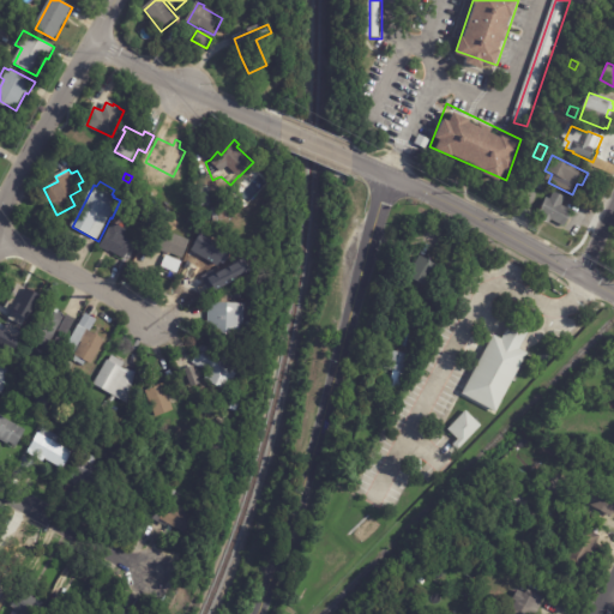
[(119,181),(125,185),(119,197),(113,193),(119,181)]
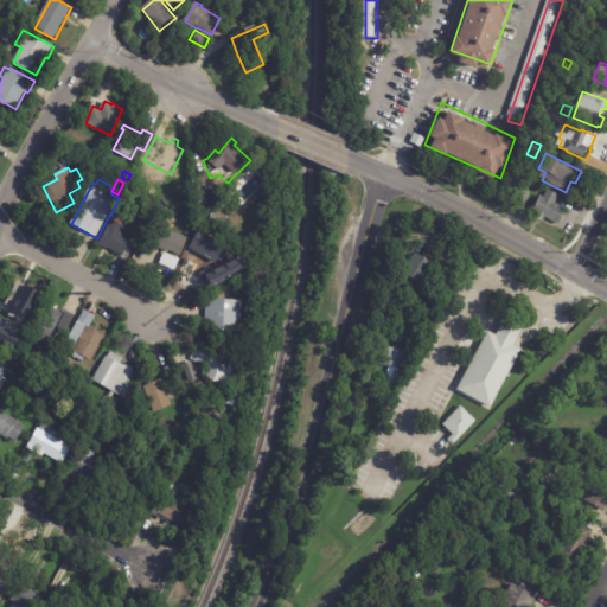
[(544,186),(542,192),(534,189),(537,181),(544,186)]
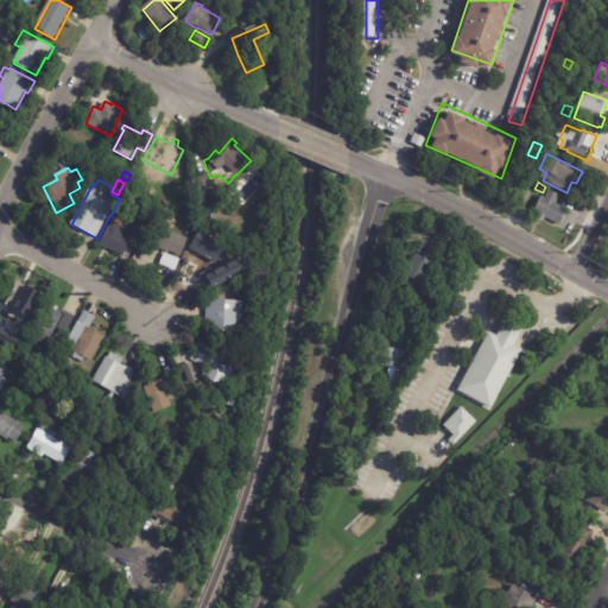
[(558,206),(568,210),(558,226),(545,219),(544,222),(537,219),(539,215),(533,213),(542,197),(545,198),(549,191),(559,197),(555,203),(558,206)]
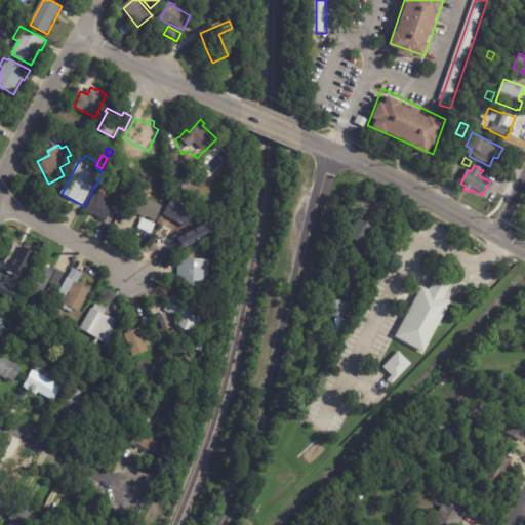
[(116,171),(118,166),(126,170),(123,175),(116,171)]
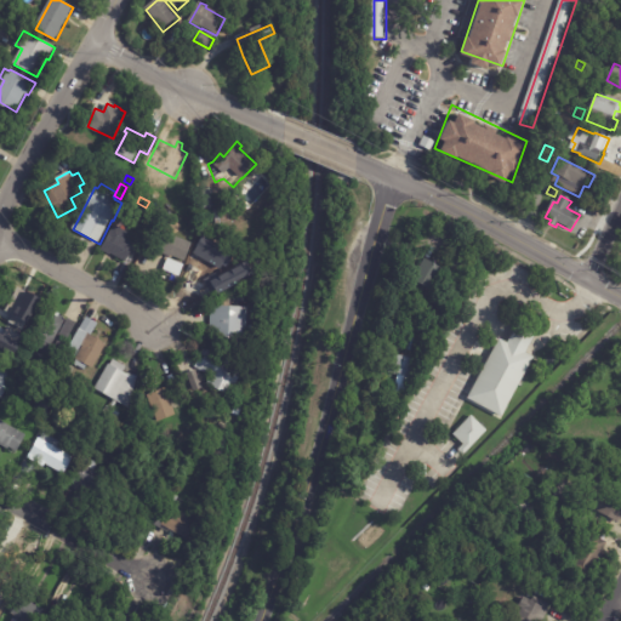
[(141,220),(151,201),(164,209),(154,227),(141,220)]
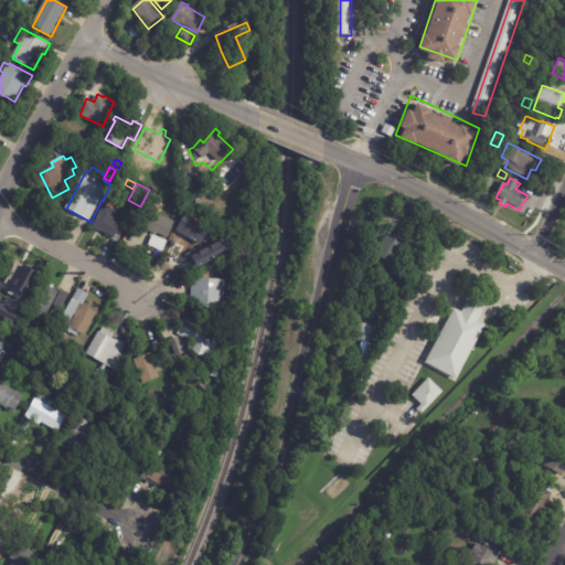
[(195,191),(209,189),(211,202),(198,204),(195,191)]
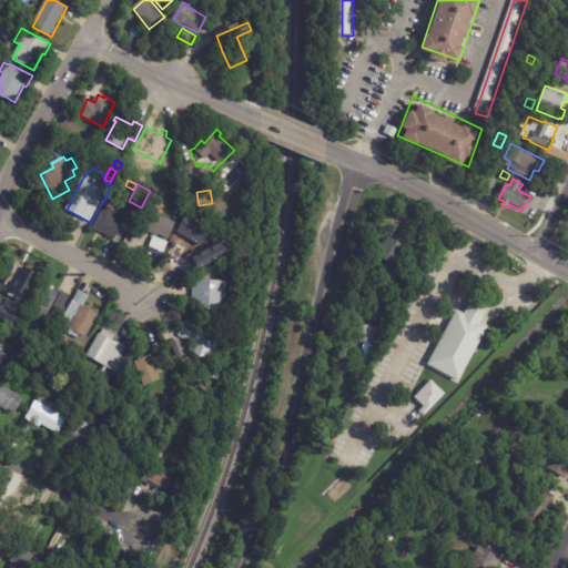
[(233,190),(233,198),(220,199),(220,190),(233,190)]
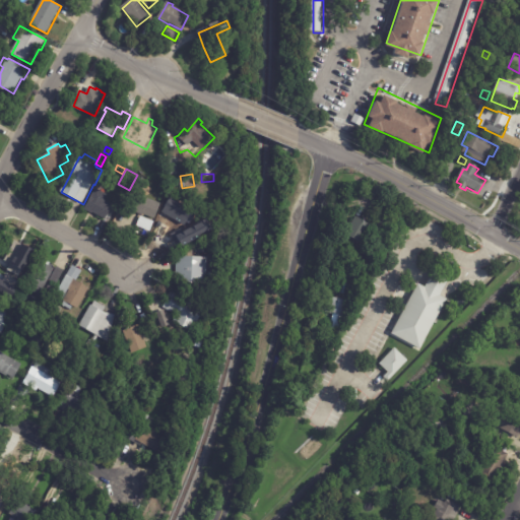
[(113,206),(106,219),(93,212),(92,214),(84,209),(95,188),(109,194),(106,200),(114,205),(113,206)]
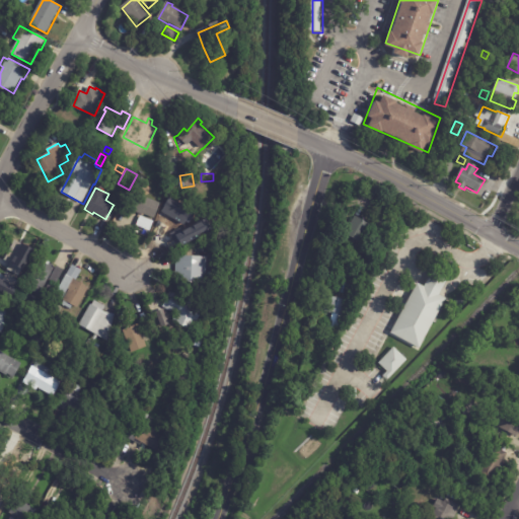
[(162,203),(156,218),(146,214),(145,217),(154,221),(151,230),(138,225),(143,214),(133,211),(140,193),(145,195),(144,196),(162,203)]
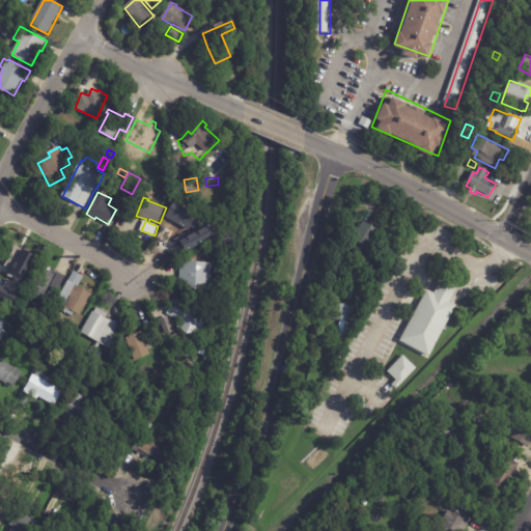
[(175,217),(168,214),(174,198),(182,200),(175,217)]
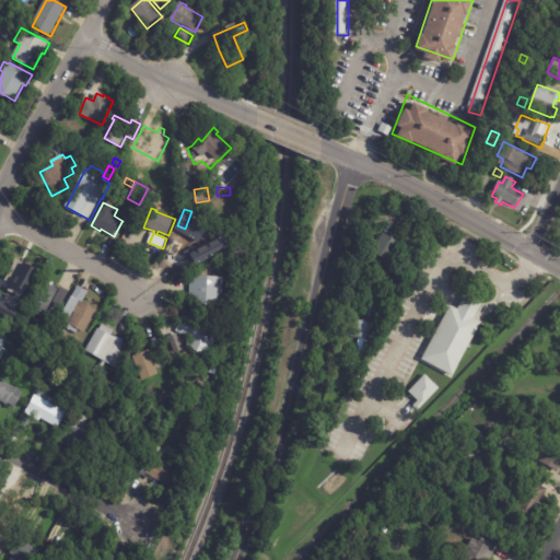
[(412,258),(404,253),(405,249),(399,246),(410,225),(415,229),(417,224),(423,229),(421,231),(424,233),(423,234),(428,236),(423,245),(422,244),(419,249),(418,249),(412,258)]
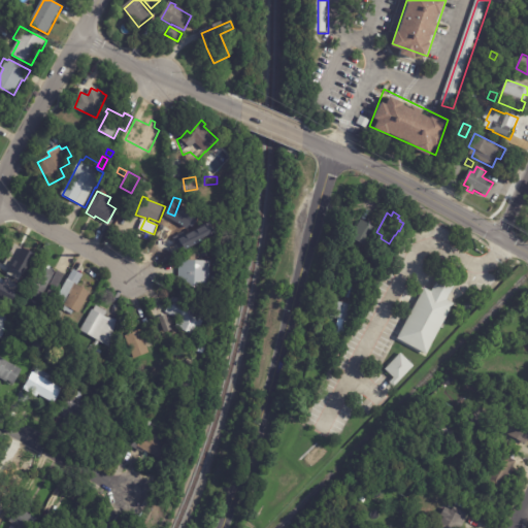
[(166,235),(173,218),(178,219),(179,215),(195,221),(193,226),(196,227),(190,243),(179,239),(176,245),(164,240),(166,235)]
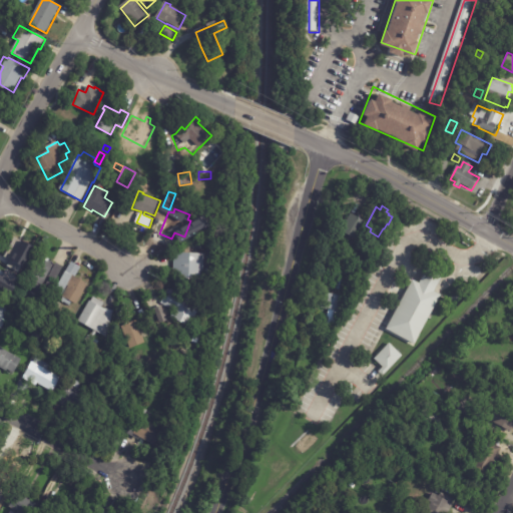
[(367,220),(356,239),(342,231),(352,214),(363,220),(364,218),(367,220)]
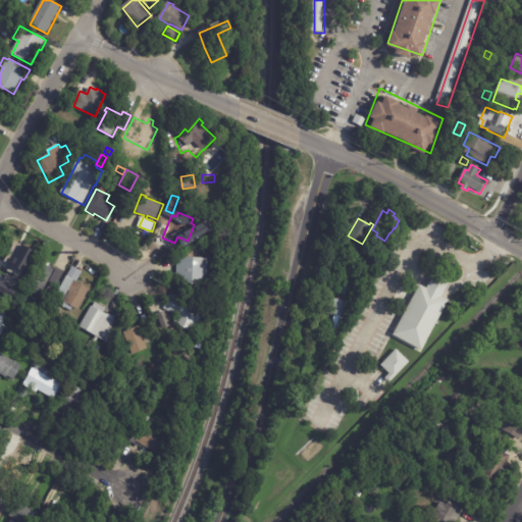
[(29,245),(33,246),(32,250),(34,250),(29,273),(5,268),(8,255),(6,255),(7,250),(8,251),(10,245),(24,248),(24,244),(29,245)]
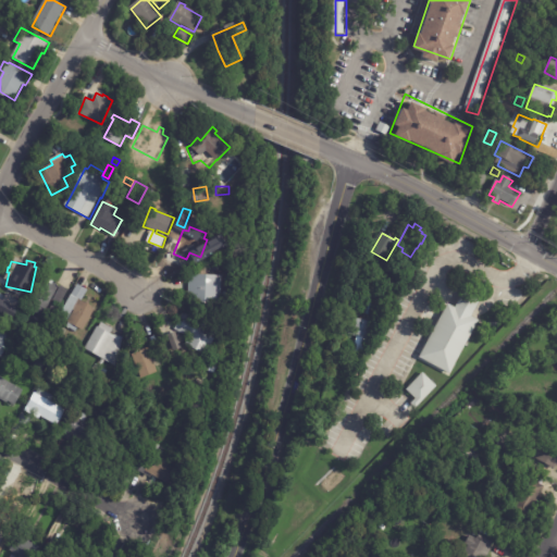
[(200,274),(224,275),(223,306),(189,305),(192,274),(200,274)]
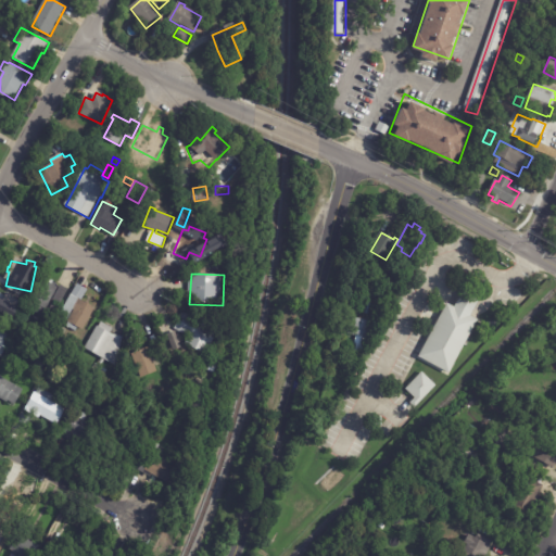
[(57,287),(59,288),(42,317),(27,308),(40,285),(39,283),(41,279),(57,287)]
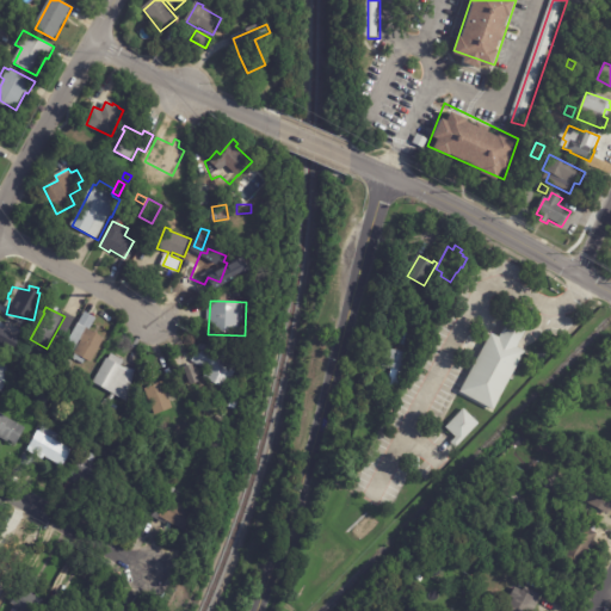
[(76,318),(68,334),(59,331),(68,313),(76,318)]
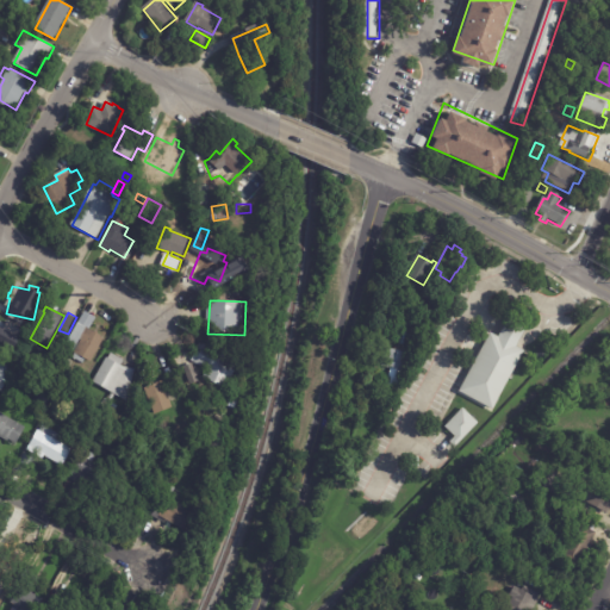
[(86,312),(97,318),(91,330),(106,338),(92,363),(86,360),(83,363),(73,359),(75,355),(66,349),(86,312)]
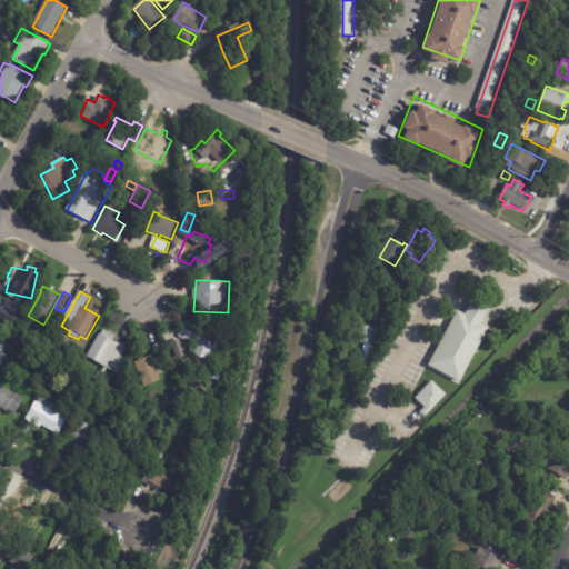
[(490,309),(482,323),(490,328),(461,382),(429,365),(459,310),(466,315),(475,297),(491,306),(490,309)]
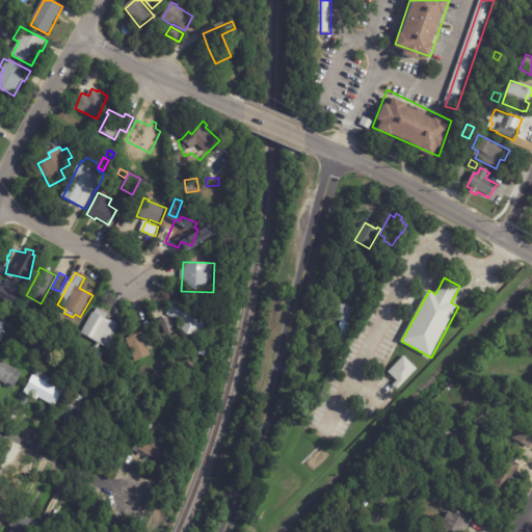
[(169,317),(167,316),(176,299),(183,302),(182,303),(210,317),(198,340),(179,330),(182,323),(169,317)]
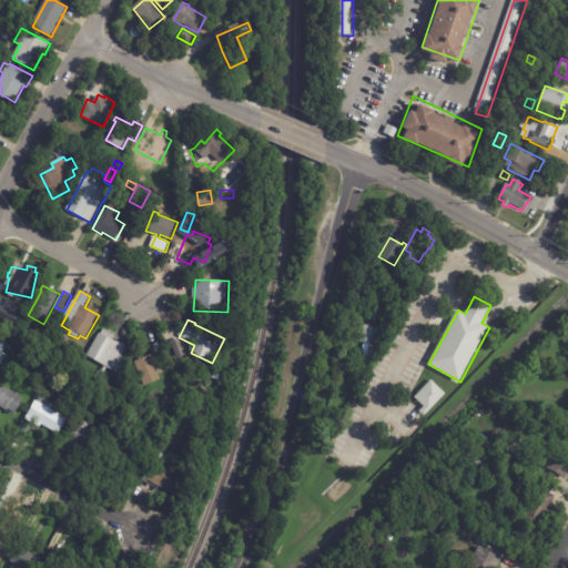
[(350,338),(354,321),(372,326),(371,328),(377,330),(368,359),(357,357),(362,342),(350,338)]
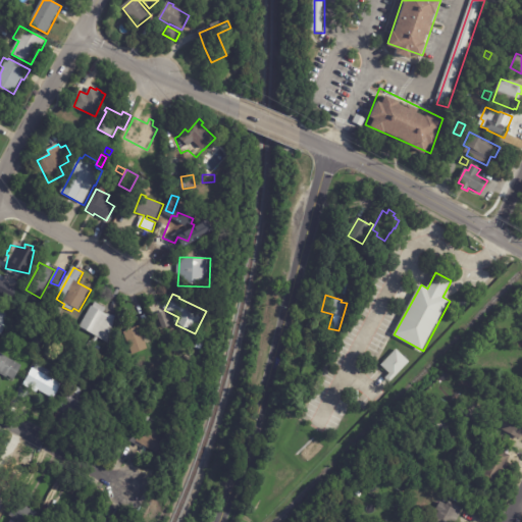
[(103,306),(107,309),(105,313),(117,316),(111,345),(100,337),(96,345),(102,348),(99,354),(87,347),(90,342),(93,343),(96,335),(81,326),(93,306),(94,307),(97,303),(103,306)]
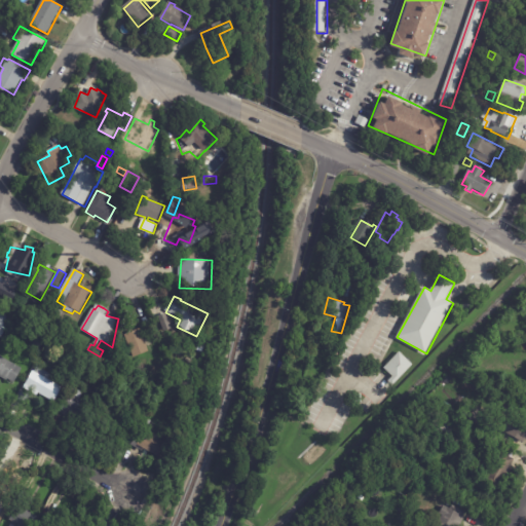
[(0,311),(13,318),(2,338),(0,336),(0,311)]
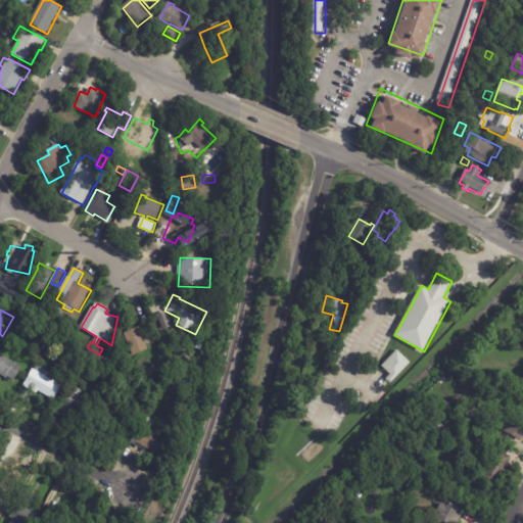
[(159,315),(167,312),(173,326),(165,329),(159,315)]
